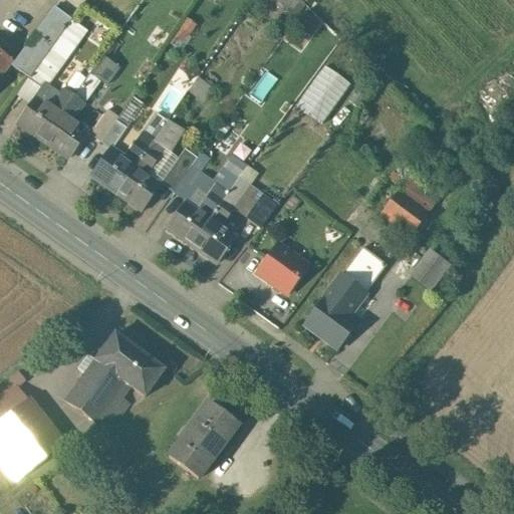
[(272,0),(288,15),(302,0),(301,0),(272,0)]
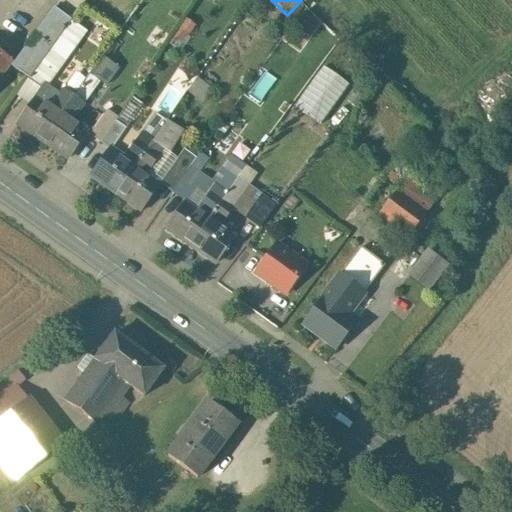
[(69,19),(52,4),(11,62),(26,75),(69,19)]
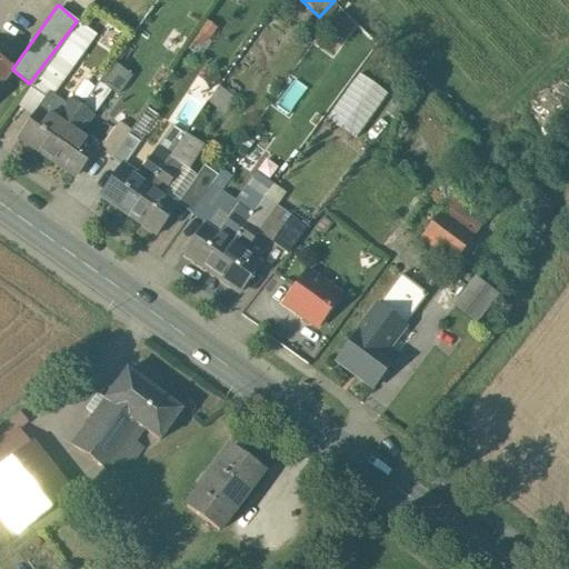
[(93,33),(77,21),(29,83),(46,96),(93,33)]
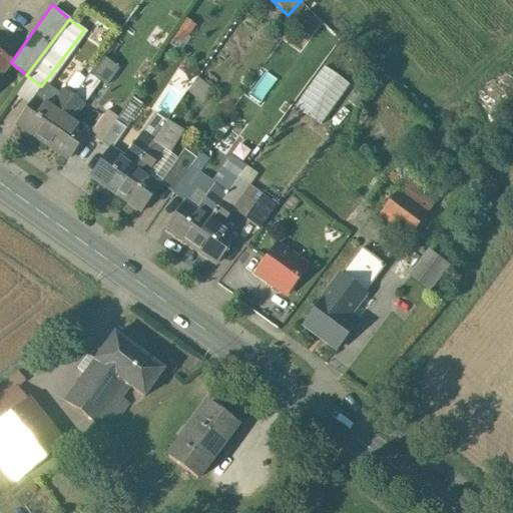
[(0,77),(11,62),(0,53),(0,77)]
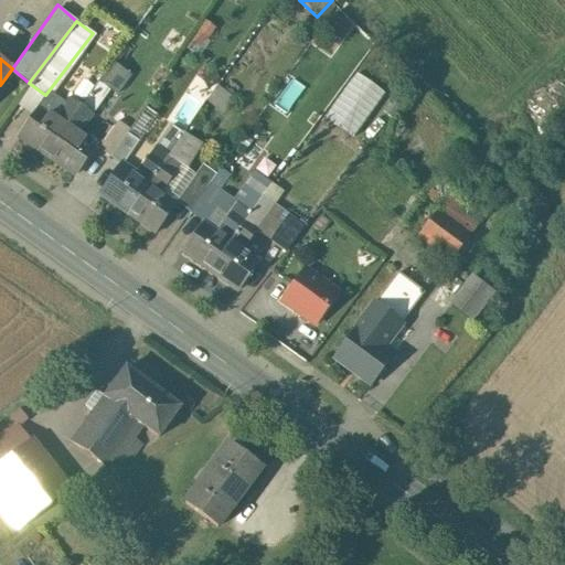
[(328,110),(353,130),(381,95),(355,75),(328,110)]
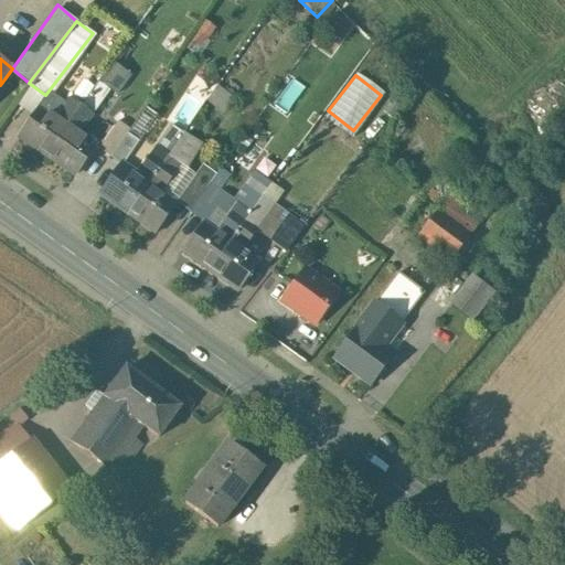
[(214,86),(205,102),(222,110),(230,95),(214,86)]
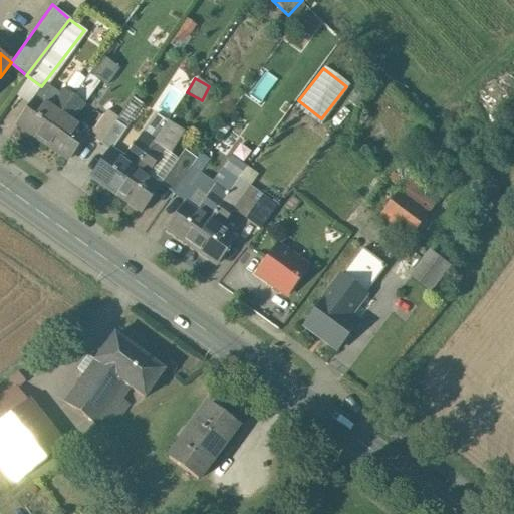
[(53,95),(41,86),(13,122),(39,142),(58,114),(71,94),(61,86),(53,95)]
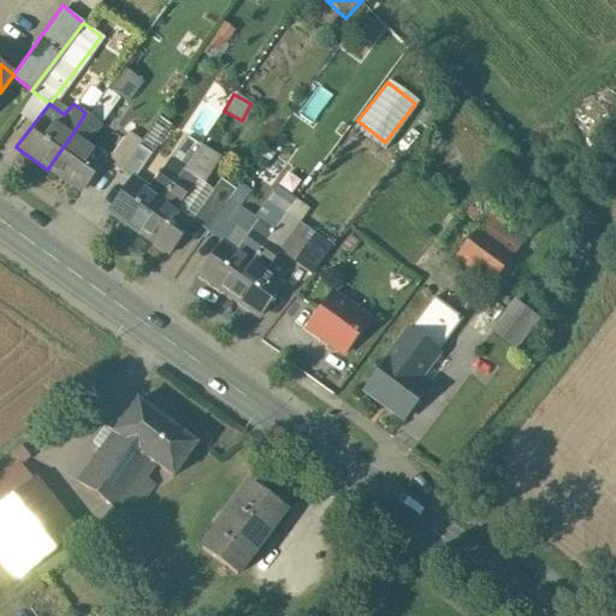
[(70,137),(83,146),(99,123),(86,113),(70,137)]
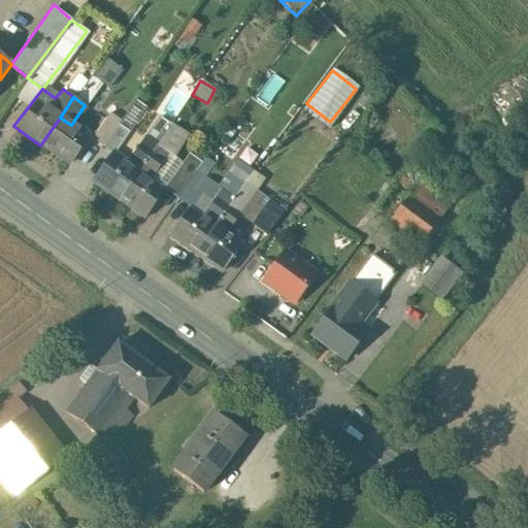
[(121,121),(108,112),(90,138),(102,146),(118,125),(121,121)]
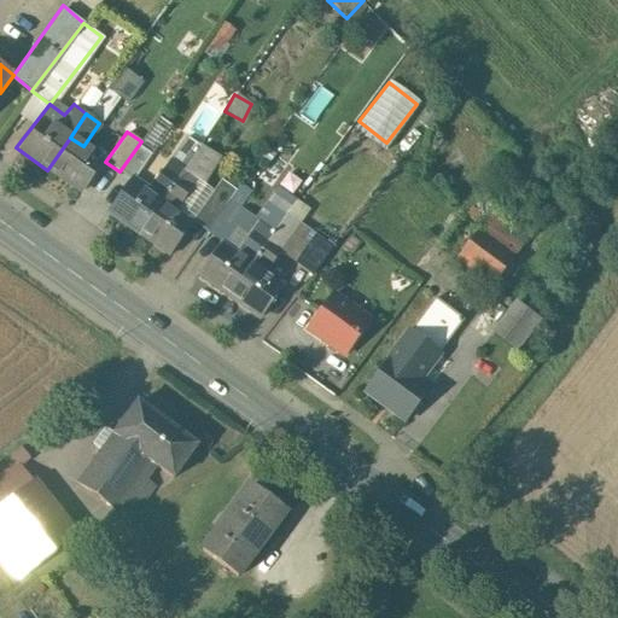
[(83,146),(70,138),(47,170),(77,191),(100,158),(83,146)]
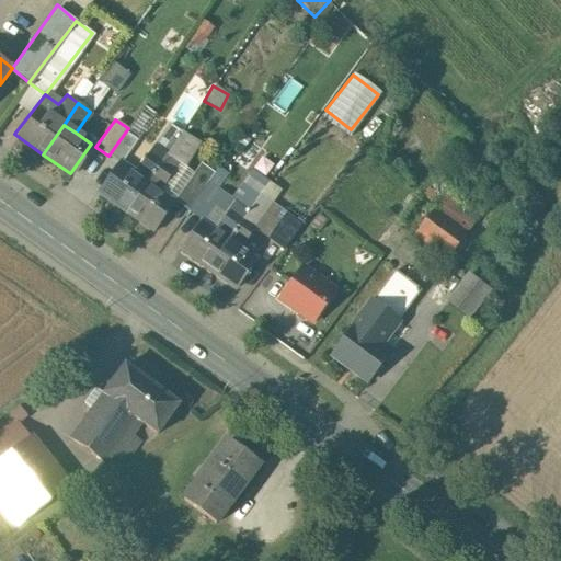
[(137,141),(125,133),(109,156),(117,162),(121,163),(137,141)]
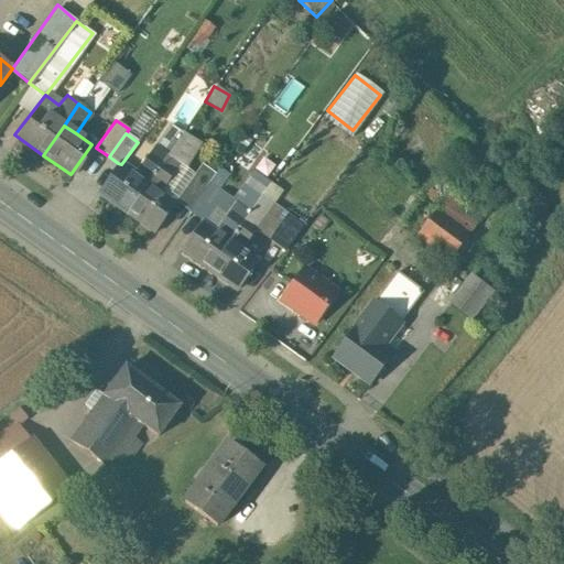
[(121,164),(118,163),(97,193),(127,213),(161,162),(149,153),(134,174),(121,164)]
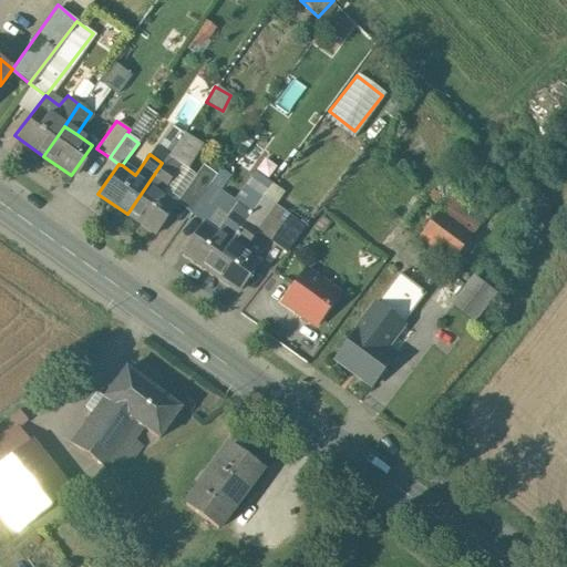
[(173,172),(162,163),(127,214),(154,234),(174,203),(160,192),(173,172)]
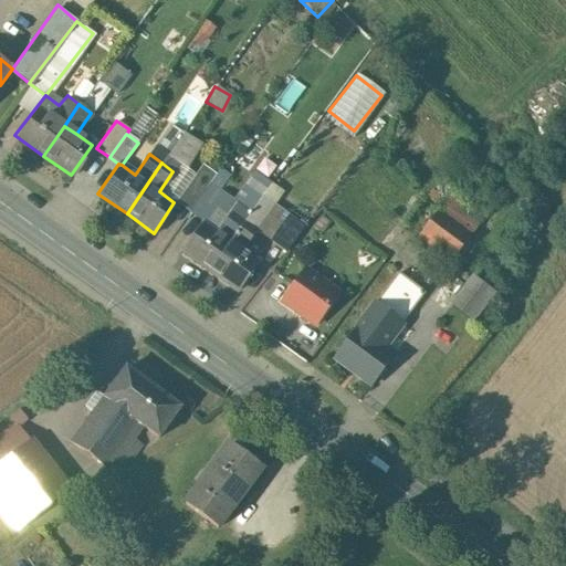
[(201,163),(174,202),(189,212),(217,174),(201,163)]
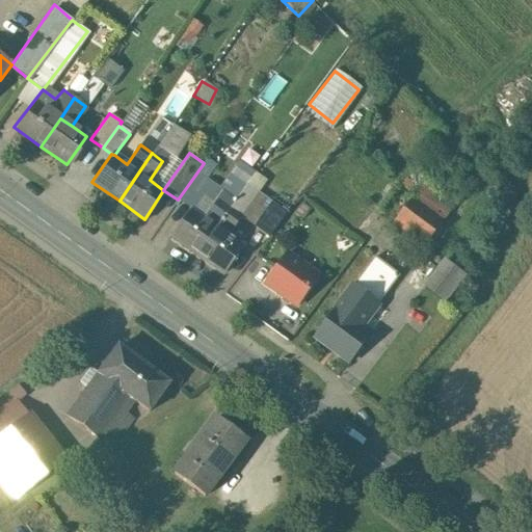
[(411,193),(409,196),(442,220),(455,203),(411,169),(400,184),(411,193)]
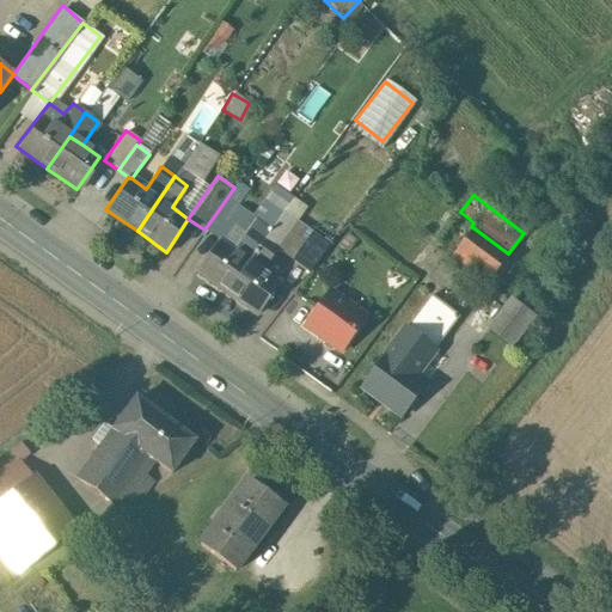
[(264,202),(245,224),(258,234),(277,213),(264,202)]
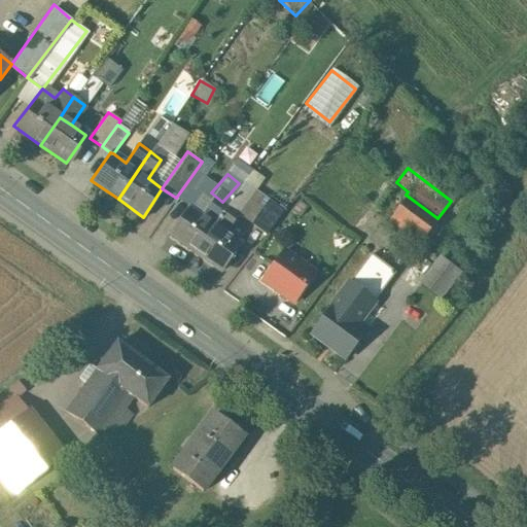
[(437,218),(406,195),(386,219),(418,244),(437,218)]
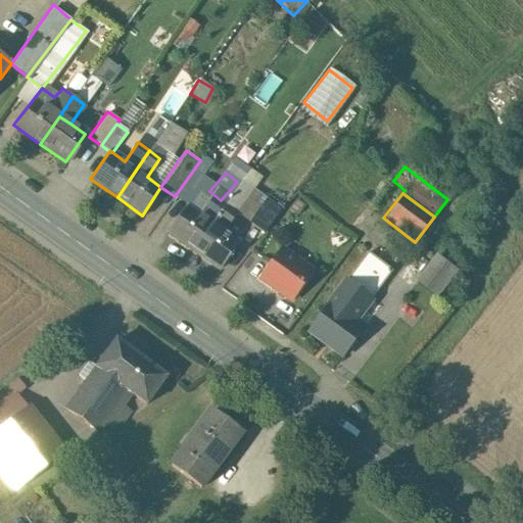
[(214,196),(201,215),(212,223),(225,204),(214,196)]
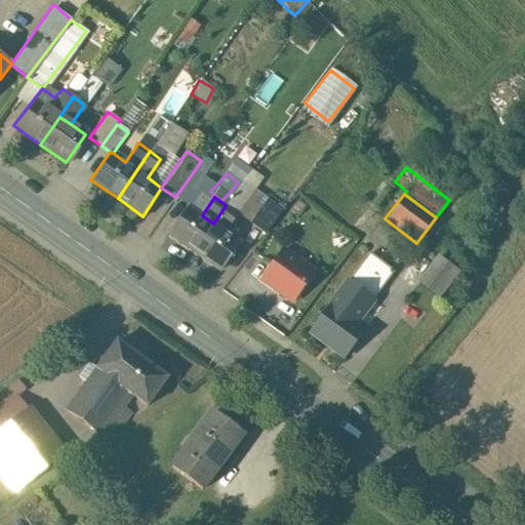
[(202,215),(188,205),(167,233),(193,251),(213,224),(202,215)]
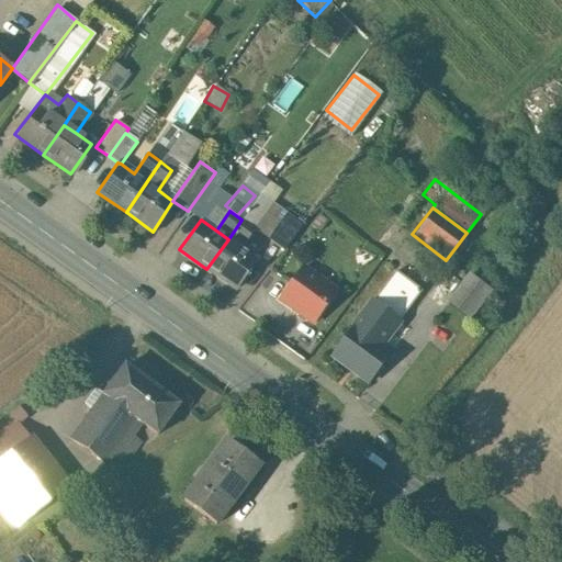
[(254,228),(242,220),(228,239),(239,247),(254,228)]
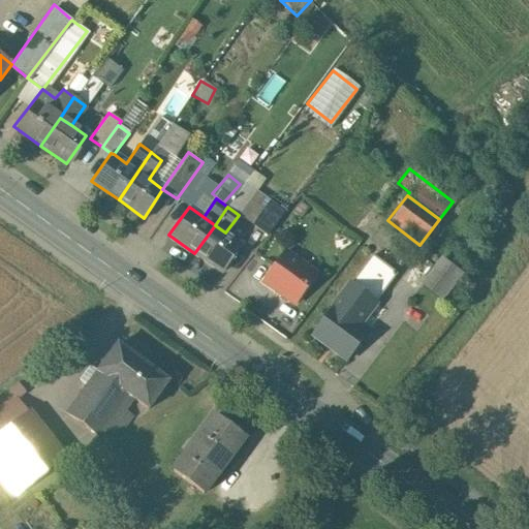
[(225,232),(215,225),(194,253),(220,272),(241,244),(225,232)]
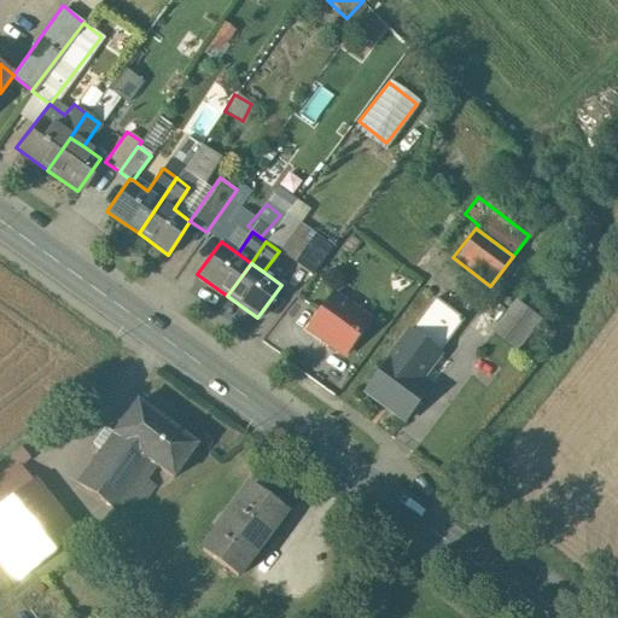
[(369,320),(331,292),(305,328),(344,356),(369,320)]
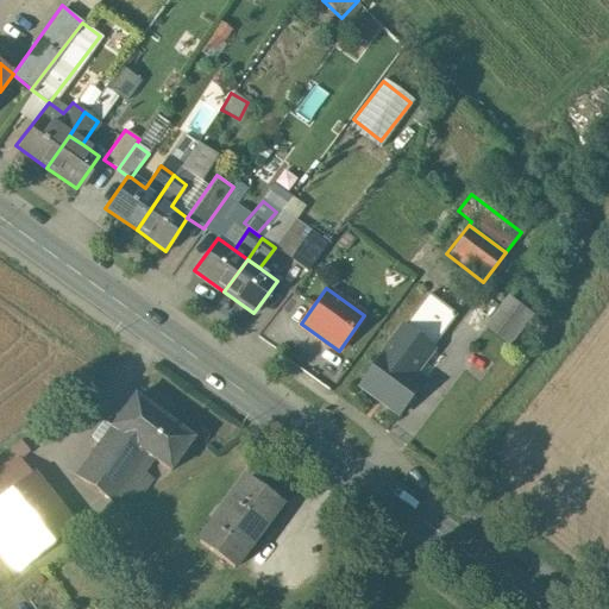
[(427,290),(401,324),(432,346),(457,314),(427,290)]
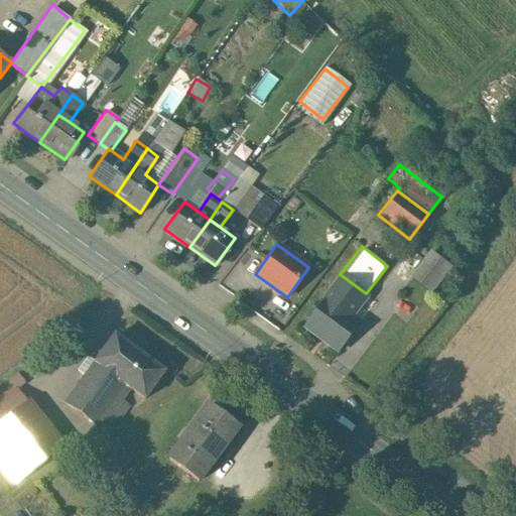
[(452,266),(428,248),(406,277),(429,295),(452,266)]
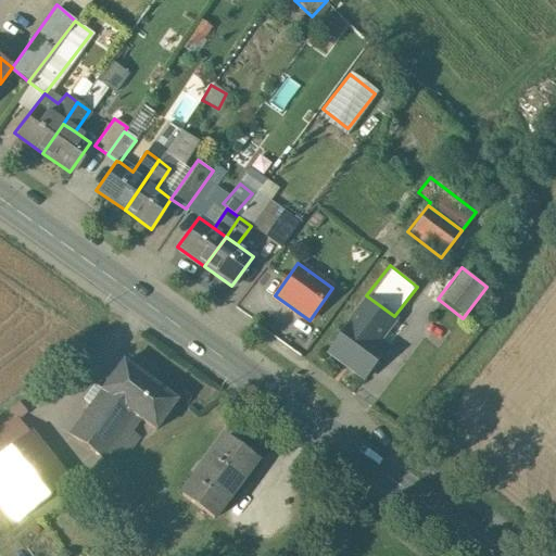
[(394,316),(366,295),(326,351),(364,379),(387,349),(376,340),(394,316)]
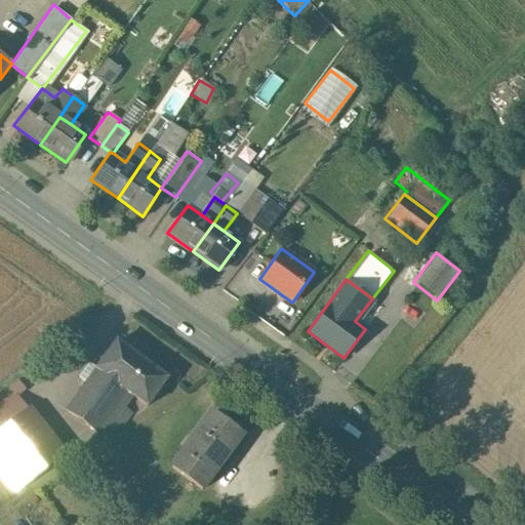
[(76,375),(84,382),(64,408),(108,442),(131,411),(118,402),(126,392),(146,405),(167,377),(117,339),(95,367),(87,361),(76,375)]
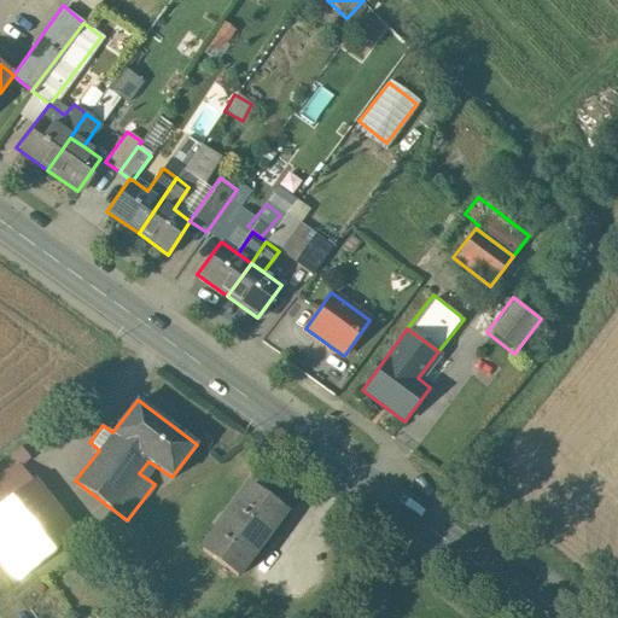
[(16,461),(0,473),(0,557),(17,578),(73,534),(16,461)]
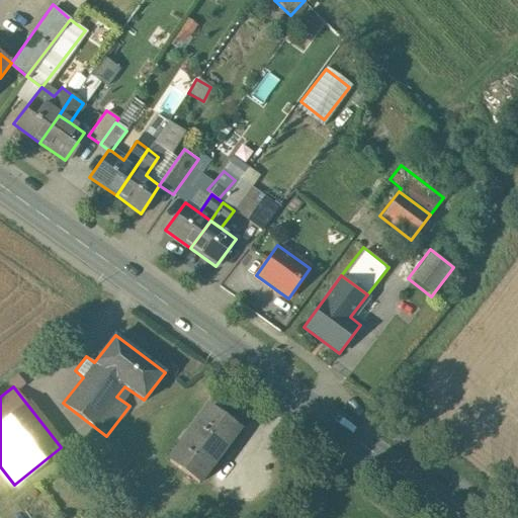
[(239,427),(207,404),(165,461),(196,484),(239,427)]
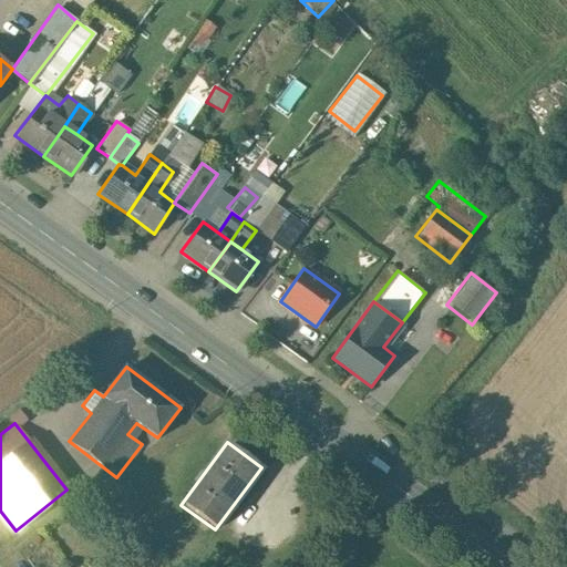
[(140,508),(126,482),(102,511),(122,528),(140,508)]
